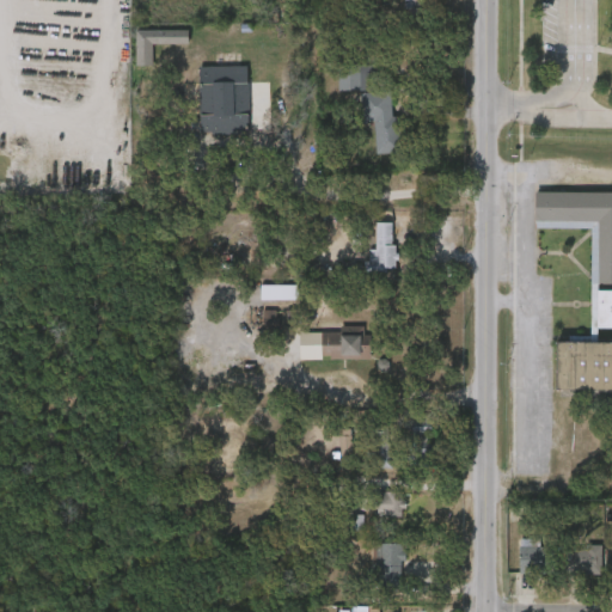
[(188,31),(135,30),(135,67),(153,67),(153,44),(188,44),(188,31)]
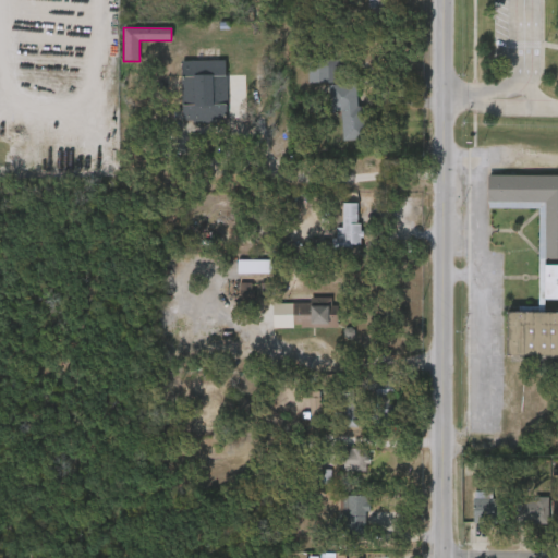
[(308,83),(343,82),(343,59),(307,60),(308,83)]
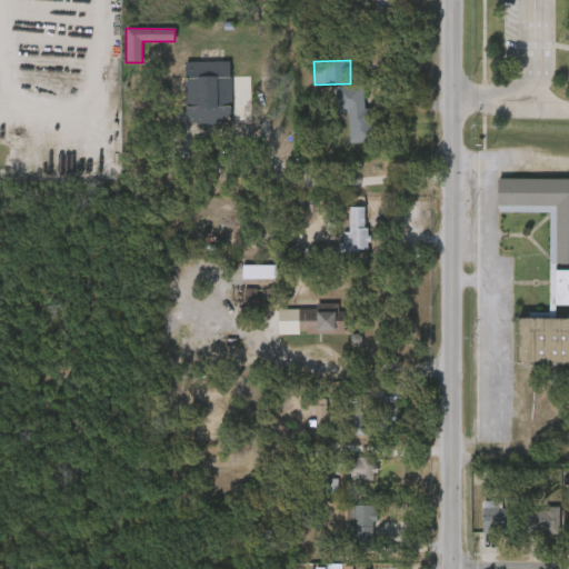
[(185,62),(230,62),(230,122),(185,122),(185,62)]
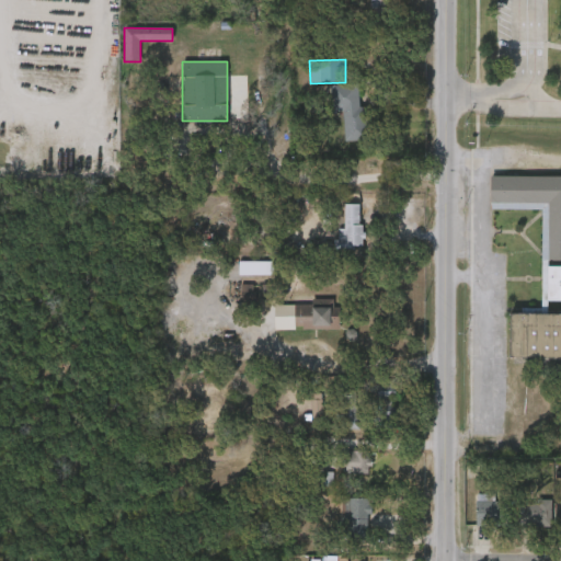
[(343,140),(343,112),(332,112),(332,84),(358,84),(358,106),(367,106),(367,140),(343,140)]
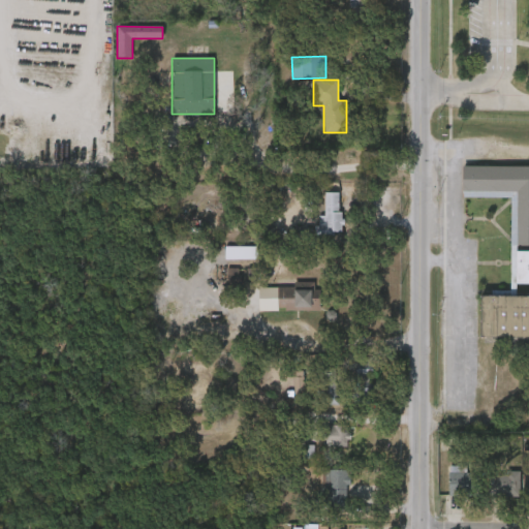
[(528,296),(528,337),(480,337),(480,294),(509,296),(510,197),(463,197),(463,165),(528,165),(528,284),(516,284),(516,296),(528,296)]
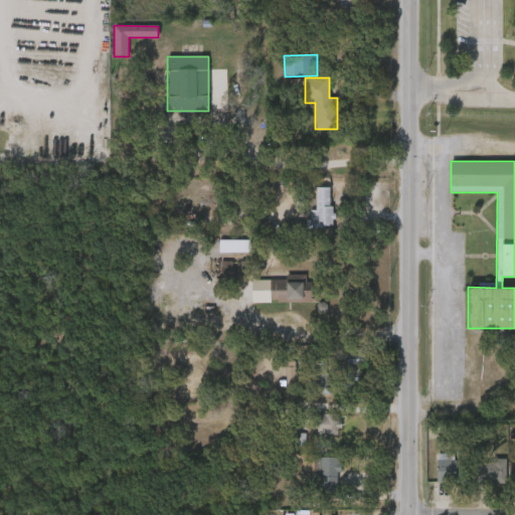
[(315,227),(315,186),(332,186),(332,227),(315,227)]
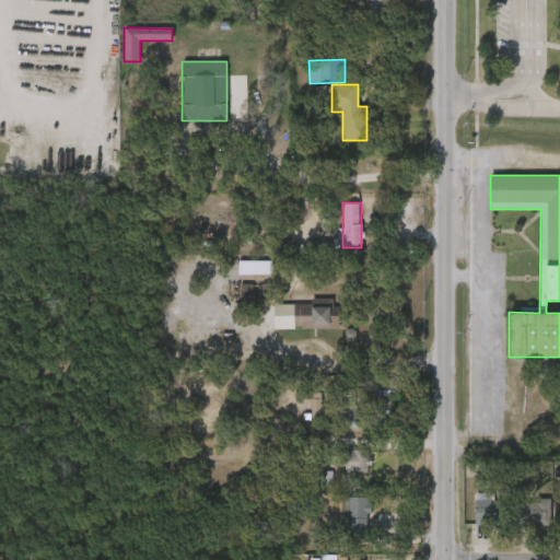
[(272,261),(238,261),(238,276),(272,275),(272,261)]
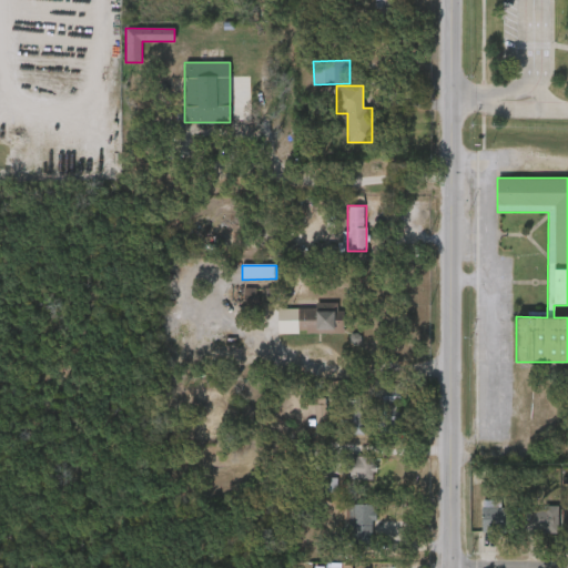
[(259,288),(243,288),(244,306),(259,306),(259,288)]
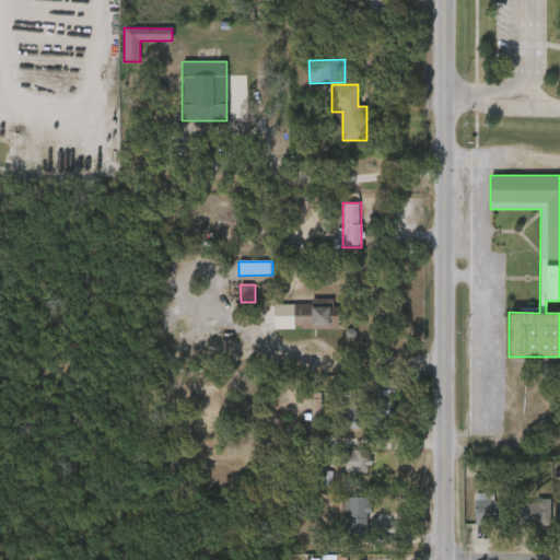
[(271,284),(261,284),(261,299),(271,299),(271,284)]
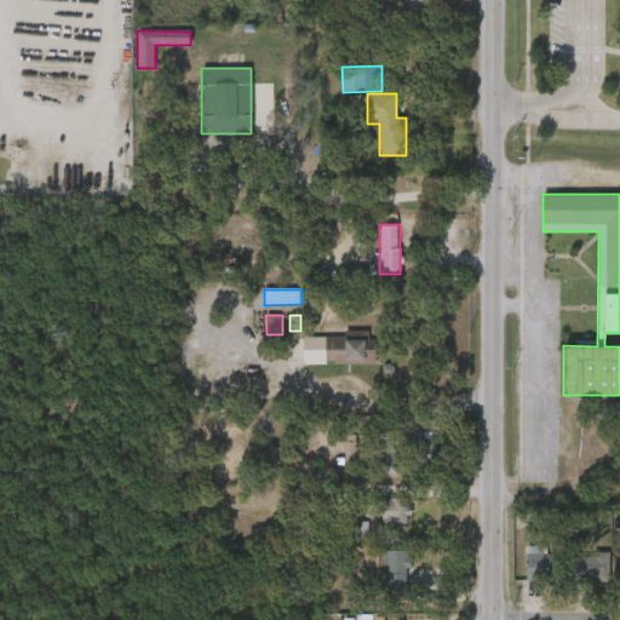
[(374,363),(326,363),(326,338),(366,338),(366,346),(374,346),(374,363)]
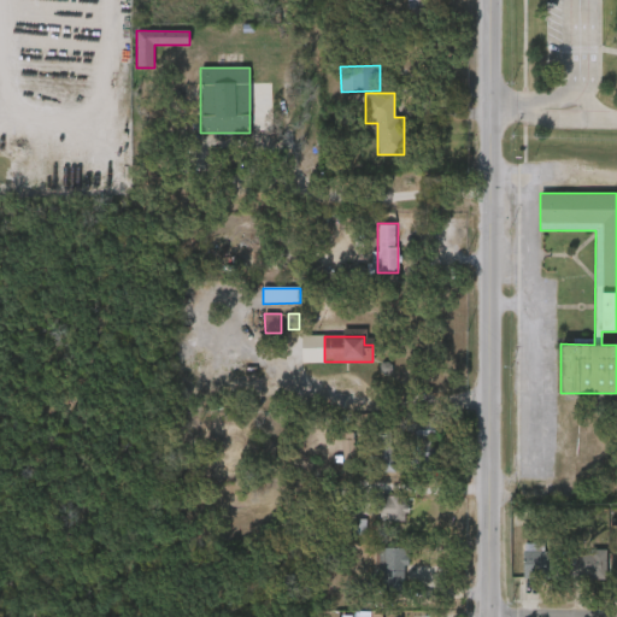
[(435,430),(435,419),(416,419),(416,430),(435,430)]
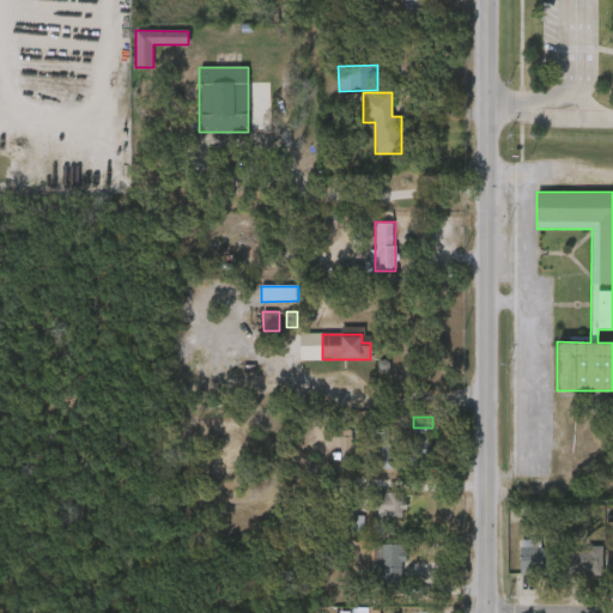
[(405,426),(432,426),(432,451),(405,451),(405,426)]
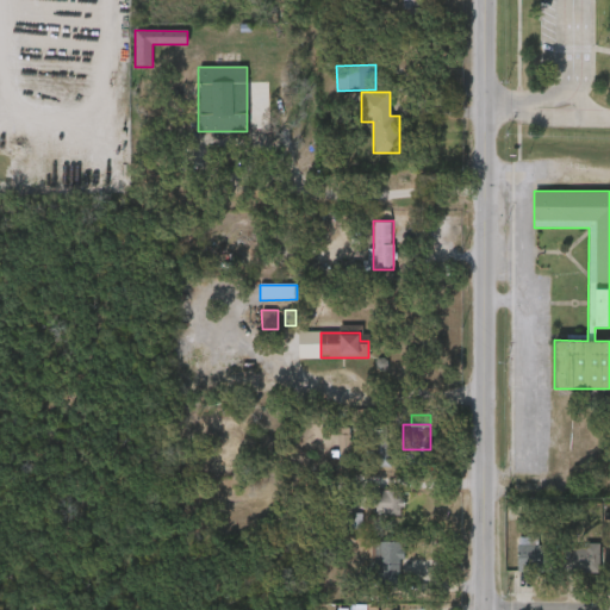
[(340,455),(350,455),(350,429),(340,429),(340,455)]
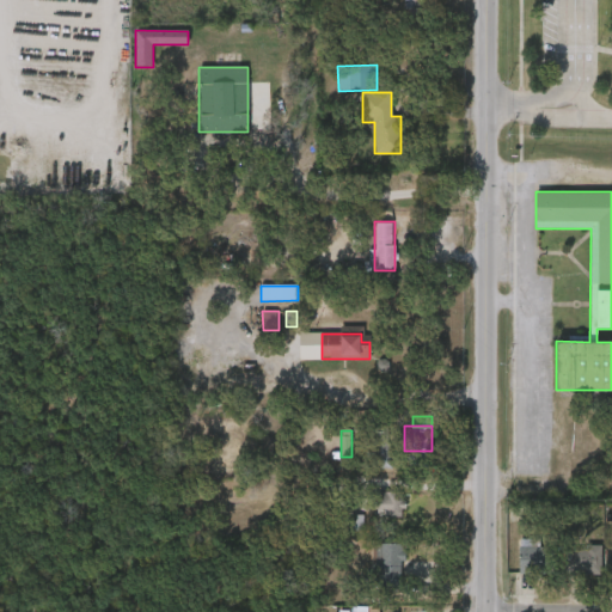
[(391,466),(377,466),(377,442),(391,442),(391,466)]
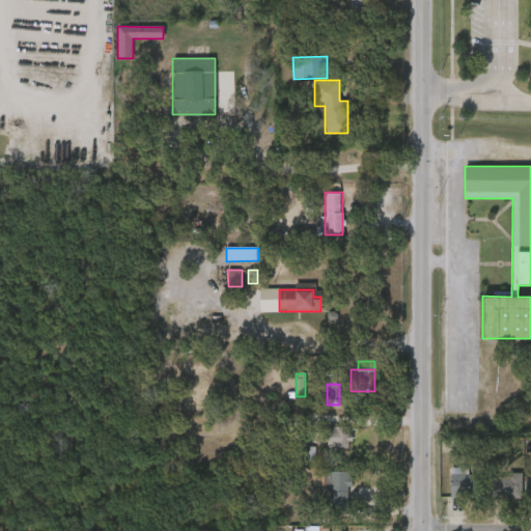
[(328,426),(351,427),(351,449),(327,448),(328,426)]
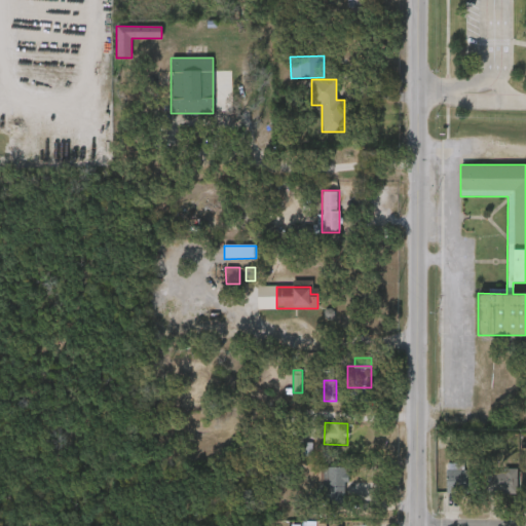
[(312,443),(301,443),(301,456),(312,456),(312,443)]
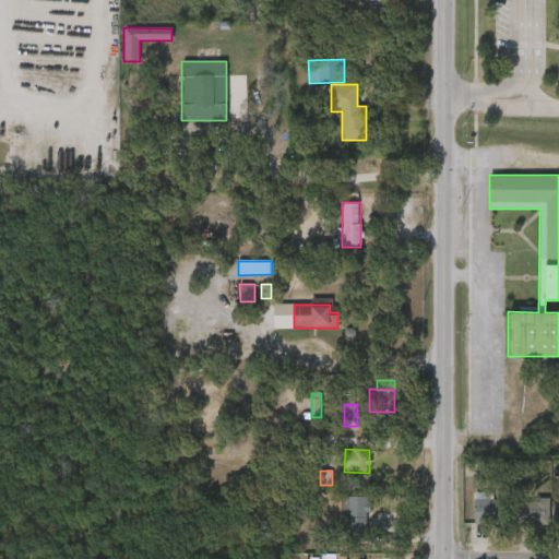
[(347,535),(347,496),(368,496),(368,535),(347,535)]
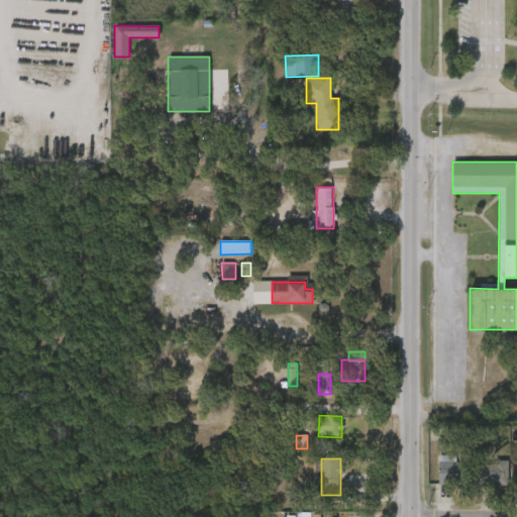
[(468,459),(468,484),(437,484),(437,459),(468,459)]
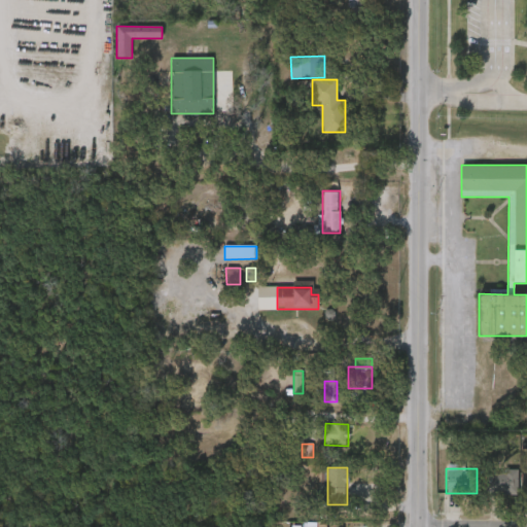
[(518,469),(504,470),(504,475),(486,475),(486,494),(519,493),(518,469)]
